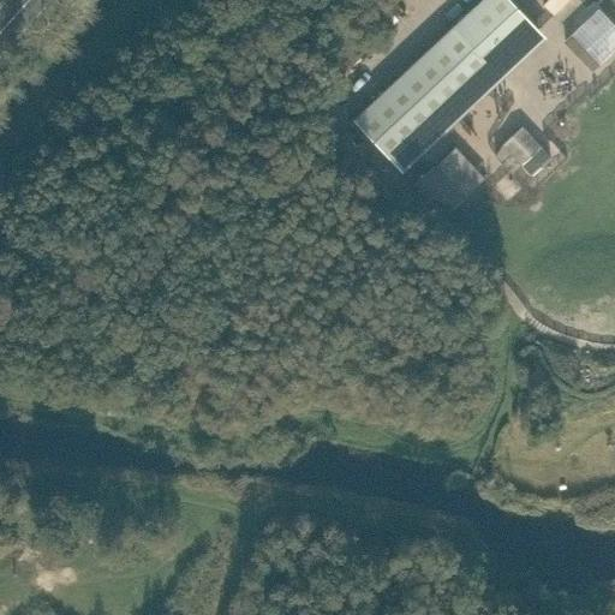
[(390,127),(411,148),(469,95),(448,73),(475,48),(495,70),(538,29),(511,0),(482,0),(356,118),(377,141),(390,127)]
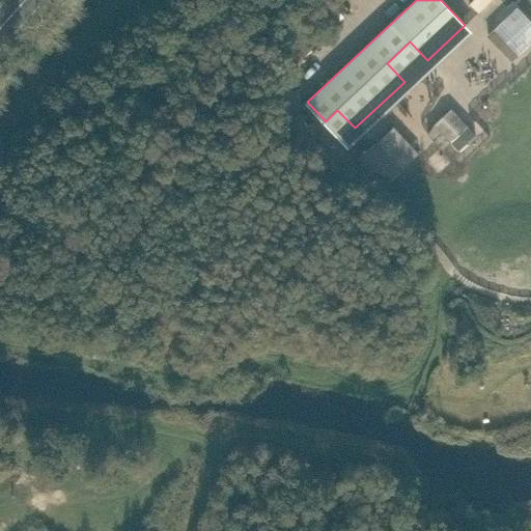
[(492,0),(471,0),(470,2),(479,12),(492,0)]
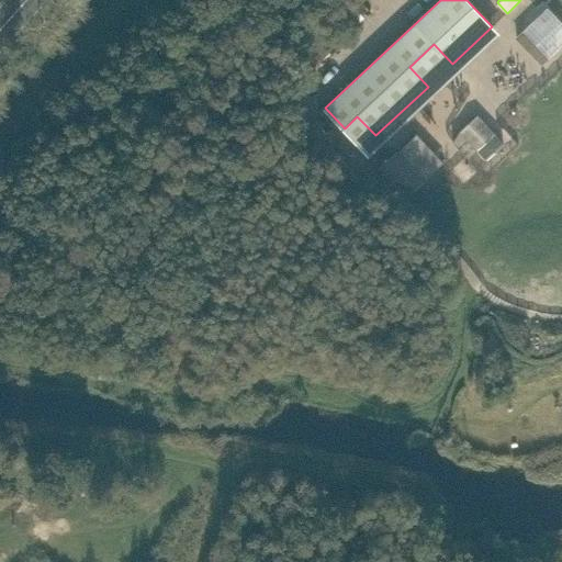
[(540,65),(561,45),(561,40),(541,17),(521,33),(521,43),(540,65)]
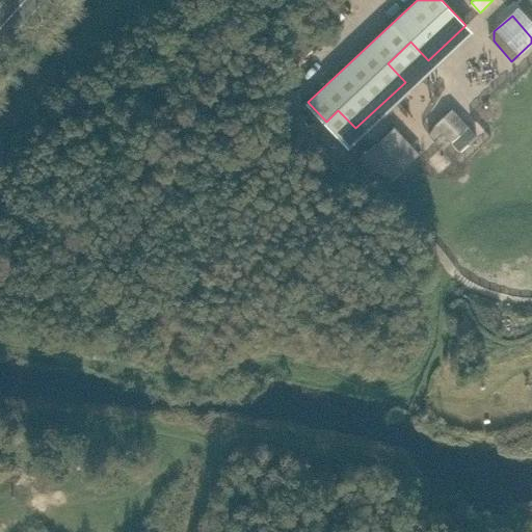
[(472,129),(452,109),(436,125),(455,144),(472,129)]
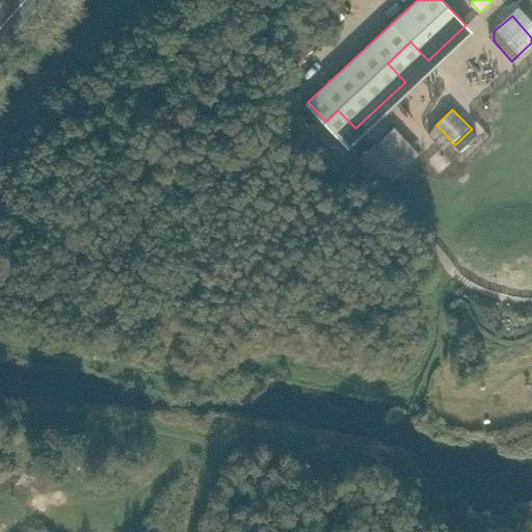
[(393,129),(375,144),(401,174),(419,157),(393,129)]
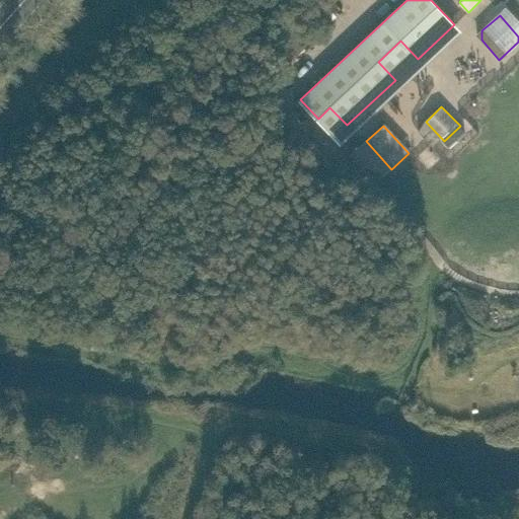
[(452,149),(468,134),(460,126),(444,141),(452,149)]
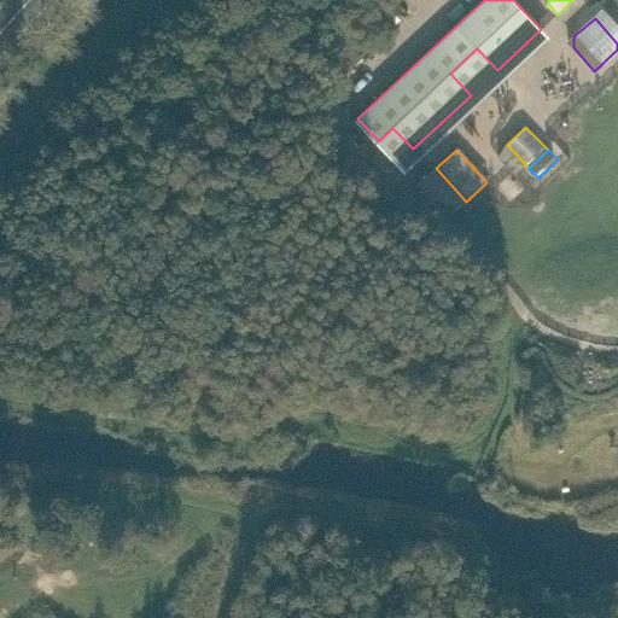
[(419,184),(448,216),(466,202),(436,168),(419,184)]
